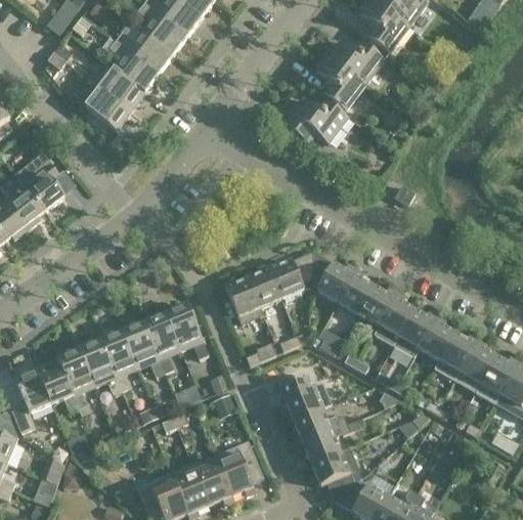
[(19,0),(18,2),(37,15),(47,0),(19,0)]
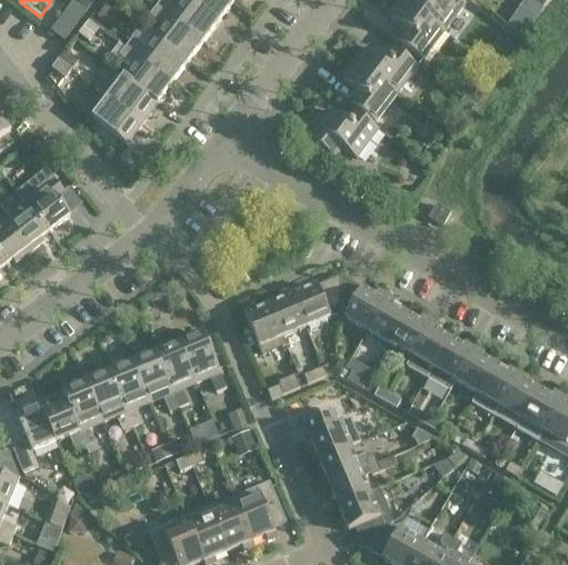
[(65,38),(88,8),(78,0),(72,0),(51,28),(55,30),(65,38)]
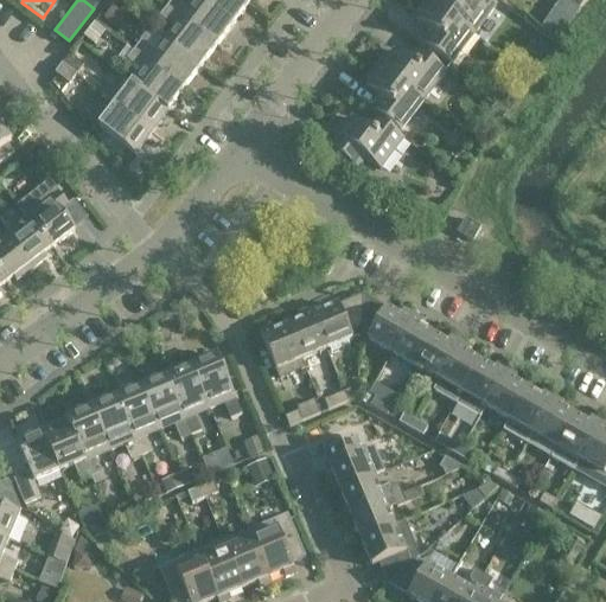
[(191,0),(189,5),(182,0),(171,0),(168,4),(218,42),(235,20),(208,0),(191,0)]
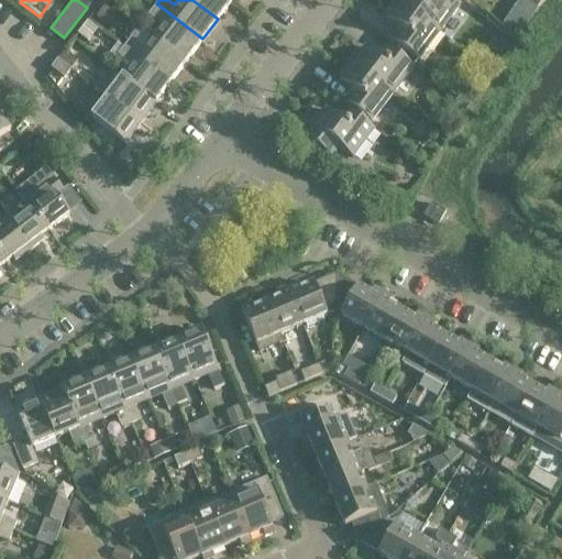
[(193,0),(218,19),(232,0),(193,0)]
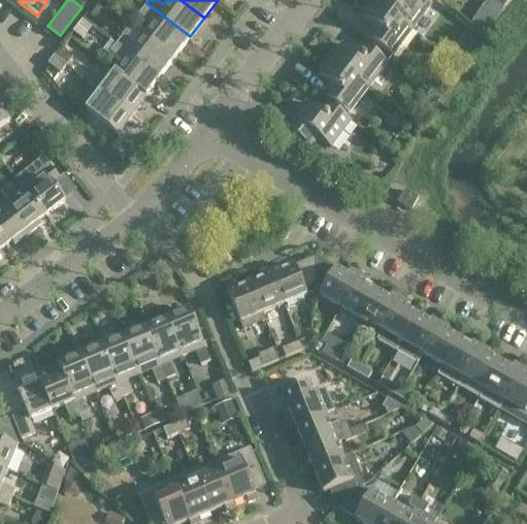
[(393,53),(413,27),(377,0),(368,0),(364,6),(367,8),(363,14),(377,25),(370,35),(393,53)]
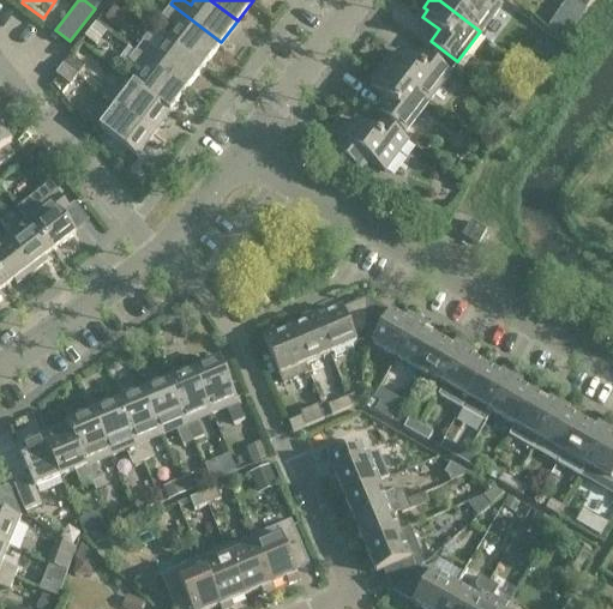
[(439,0),(480,31),(503,1),(502,0),(439,0)]
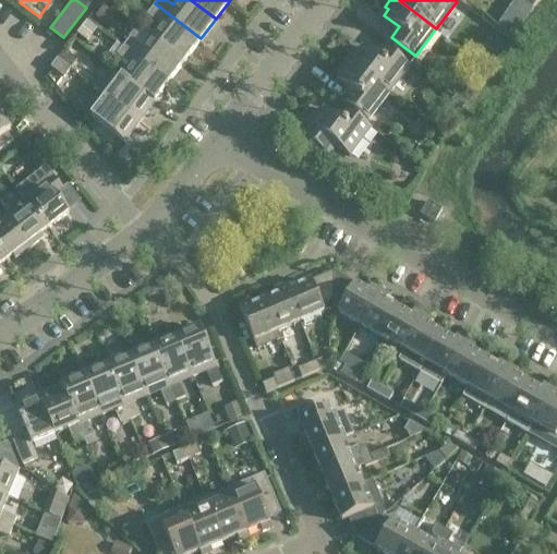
[(104,3),(96,14),(111,25),(119,15),(104,3)]
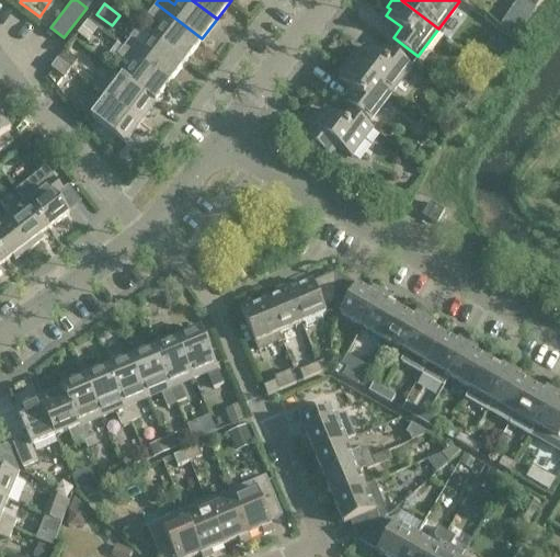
[(149,12),(161,21),(152,33),(186,59),(202,38),(156,3),(149,12)]
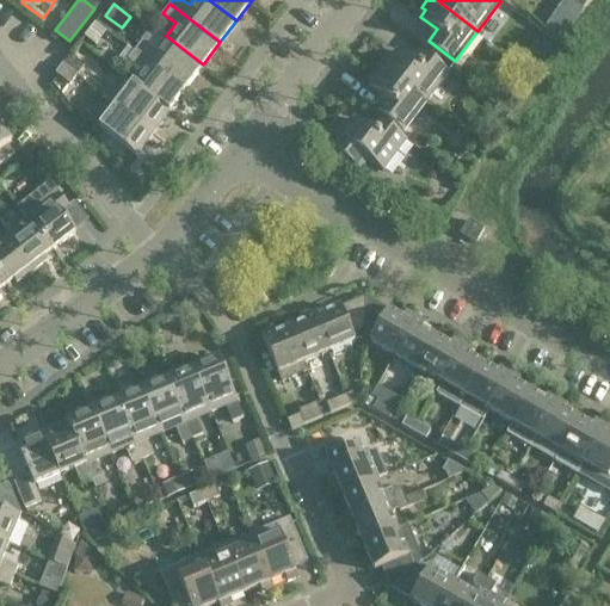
[(156,49),(143,38),(136,48),(186,86),(203,65),(166,36),(156,49)]
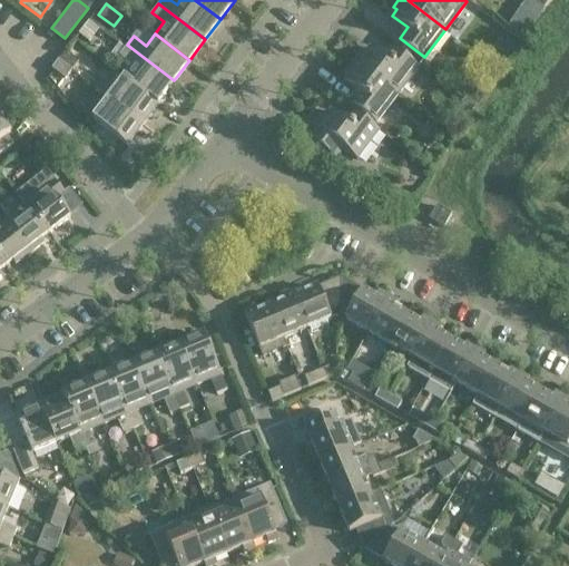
[(363,46),(354,58),(398,91),(419,64),(394,45),(386,56),(371,44),(366,49),(363,46)]
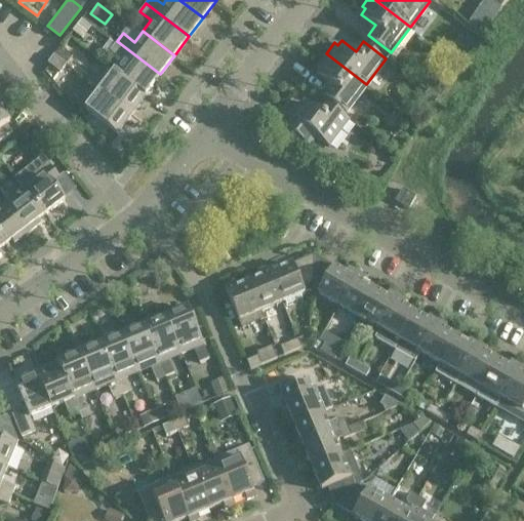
[(111,48),(122,57),(115,68),(147,92),(160,74),(117,41),(111,48)]
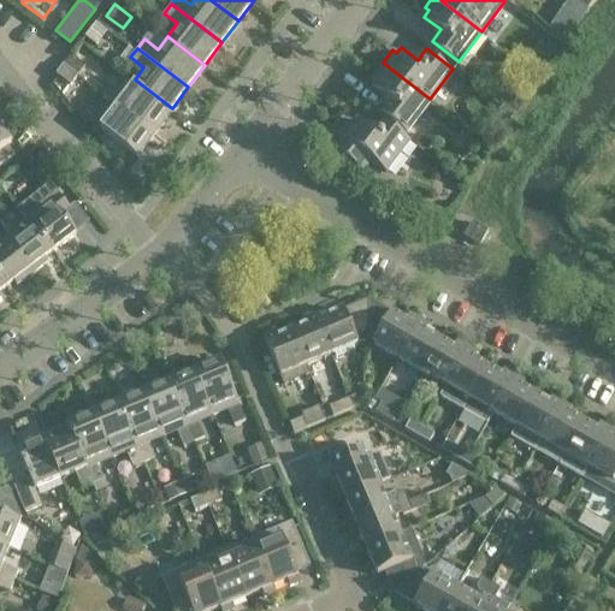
[(64,61),(57,71),(71,82),(78,72),(64,61)]
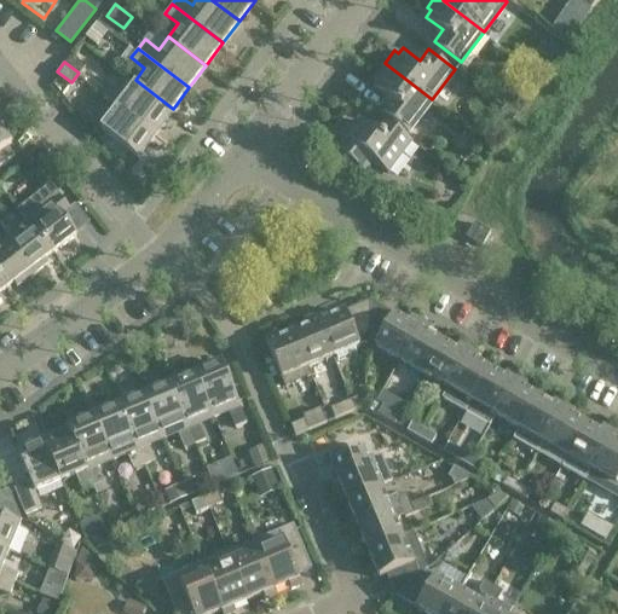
[(409,129),(432,99),(385,63),(375,75),(379,79),(374,85),(391,97),(382,109),(409,129)]
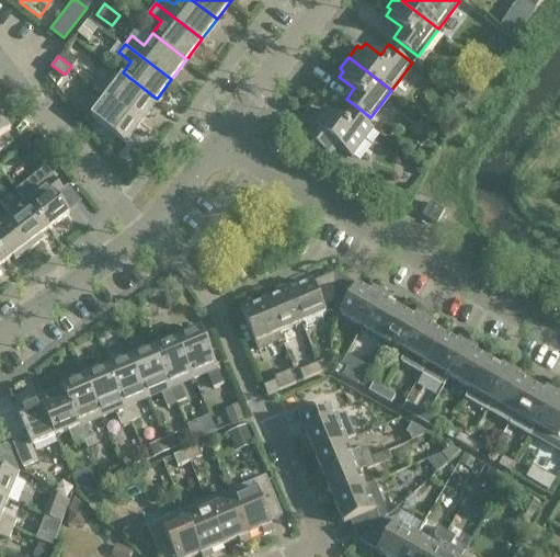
[(141,118),(157,99),(123,72),(113,84),(101,75),(94,83),(107,92),(141,118)]
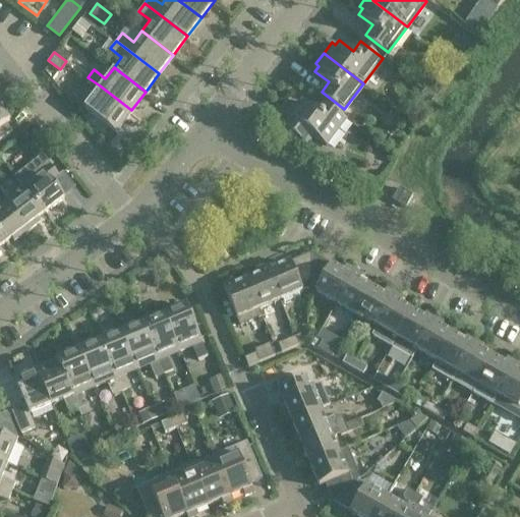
[(430,80),(425,87),(435,94),(443,83),(437,79),(430,80)]
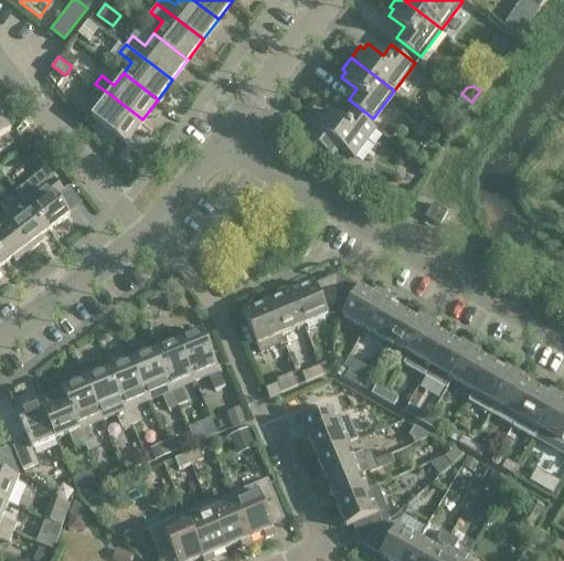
[(142,119),(108,93),(92,114),(126,140),(142,119)]
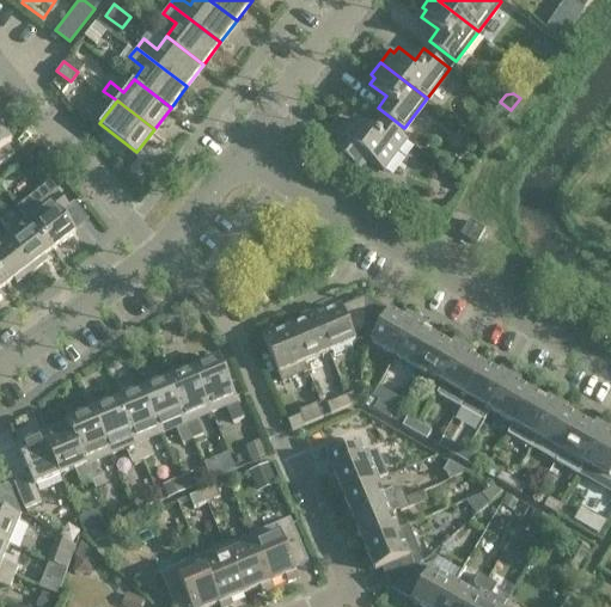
[(500,104),(488,120),(499,127),(511,111),(500,104)]
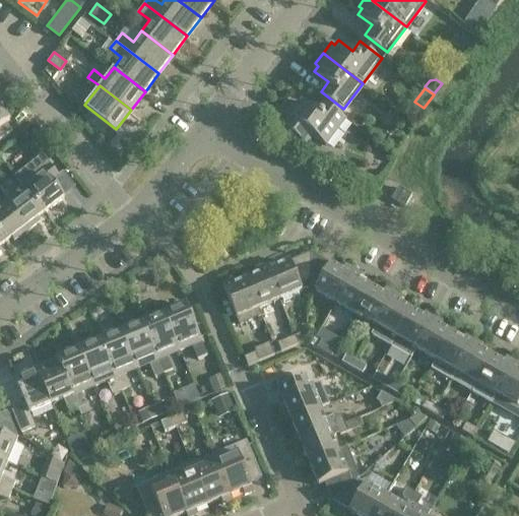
[(346,115),(323,99),(316,108),(302,98),(298,103),(295,100),(286,110),(289,113),(282,123),(307,141),(314,132),(326,141),(346,115)]
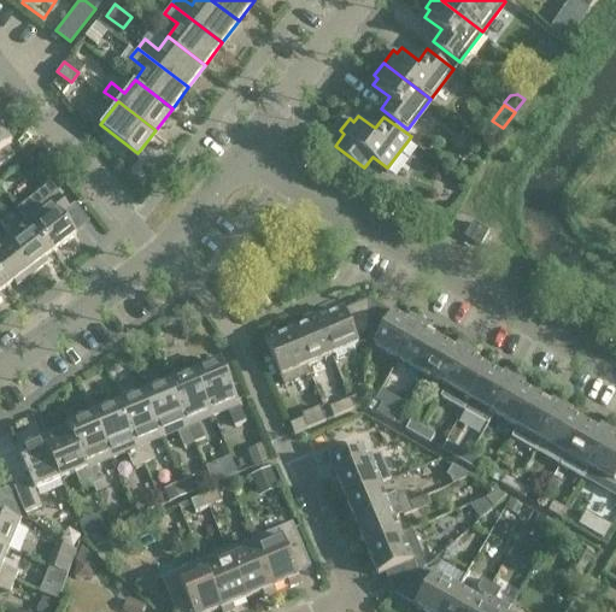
[(0,124),(0,164),(16,152),(9,143),(12,141),(0,124)]
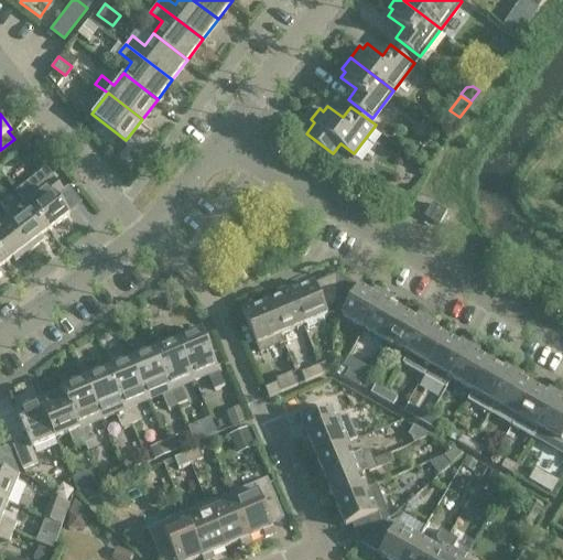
[(64,187),(50,169),(20,191),(26,198),(50,227),(69,212),(56,193),(64,187)]
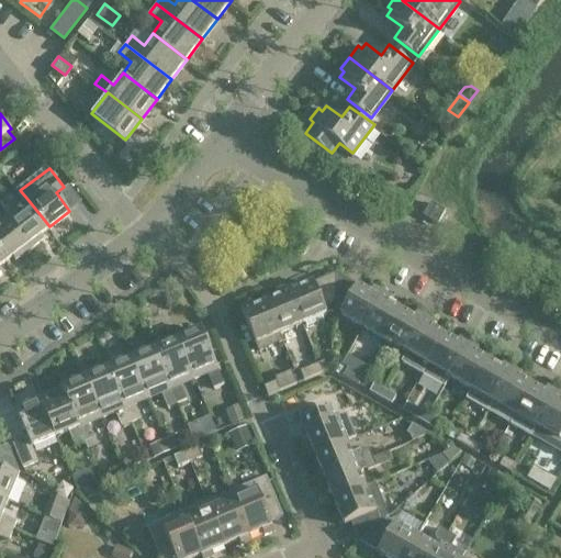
[(6,214),(31,246),(44,235),(42,233),(49,226),(26,198),(6,214)]
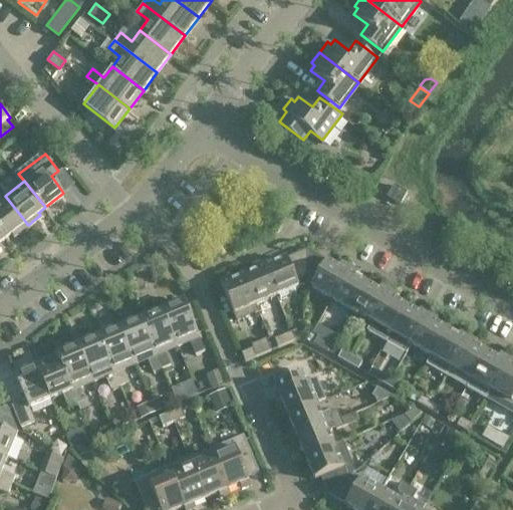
[(408,190),(395,182),(388,194),(401,202),(408,190)]
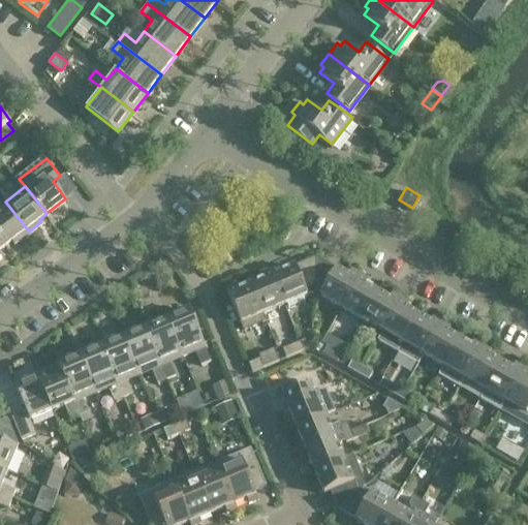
[(0,205),(0,236),(6,244),(12,239),(16,242),(29,232),(5,202),(0,205)]
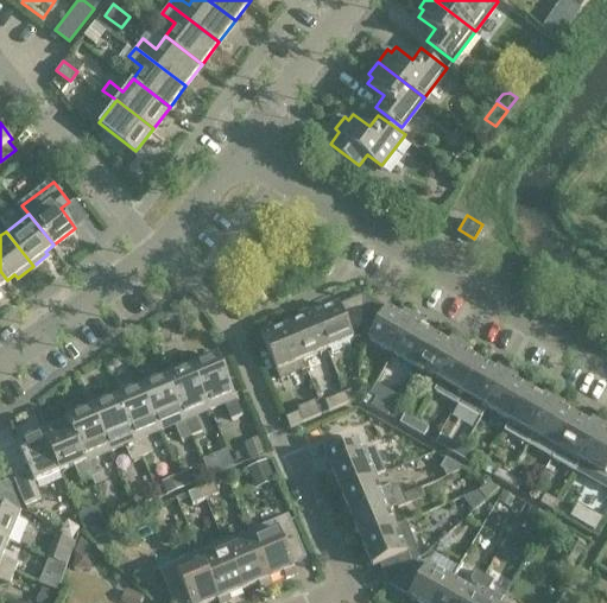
[(322,303),(310,308),(327,347),(330,346),(333,349),(351,342),(349,337),(354,336),(351,329),(362,323),(364,291),(340,302),(324,309),(322,303)]
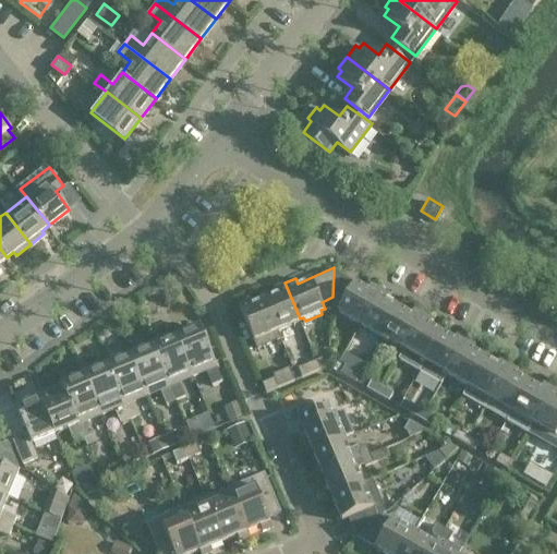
[(339,309),(362,322),(380,288),(372,282),(368,287),(334,267),(333,297),(342,303),(339,309)]
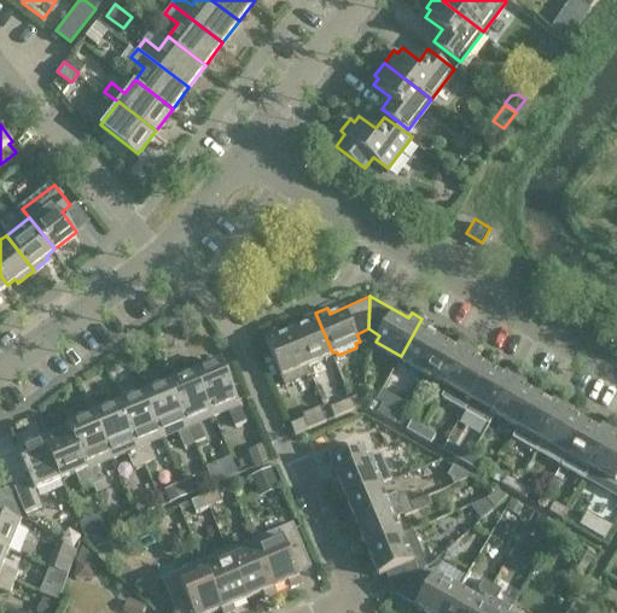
[(291,330),(306,363),(332,352),(315,313),(306,316),(308,322),(291,330)]
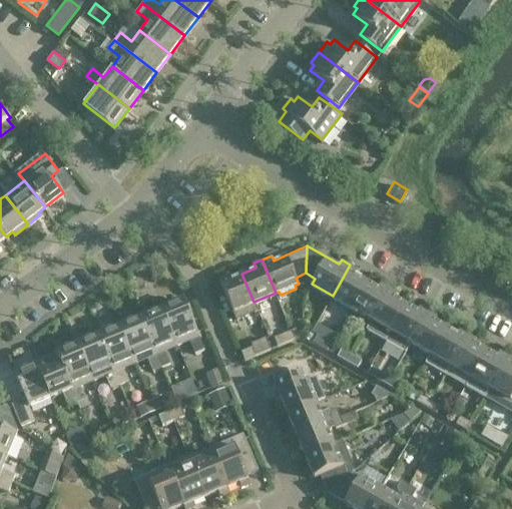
[(350,265),(333,296),(352,308),(367,281),(356,274),(358,270),(350,265)]
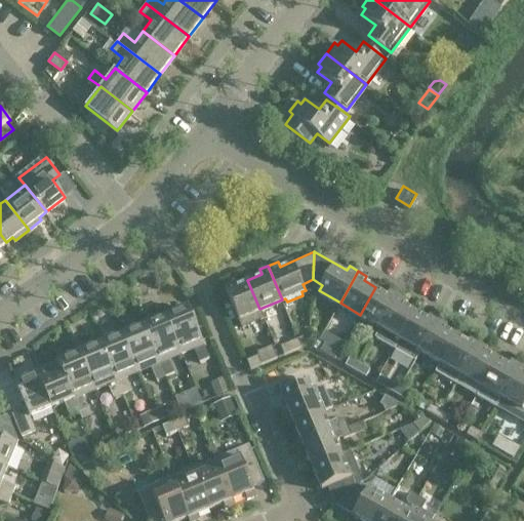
[(225,283),(242,325),(263,317),(259,309),(247,280),(237,284),(235,279),(225,283)]
